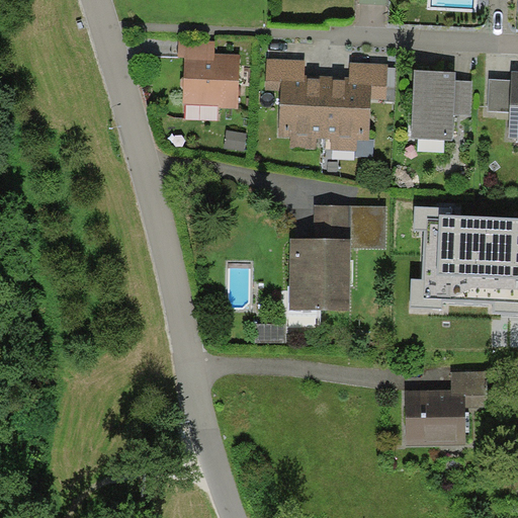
[(214,53),(216,40),(179,39),(179,57),(185,57),(185,59),(214,60),(214,53)]
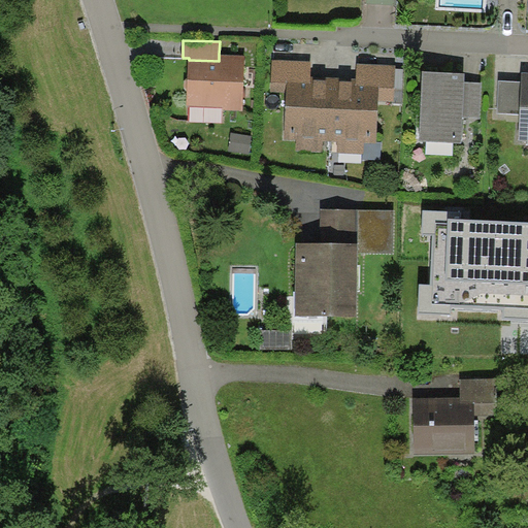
[(245,55),(219,54),(219,61),(189,60),(187,108),(242,110),(245,55)]
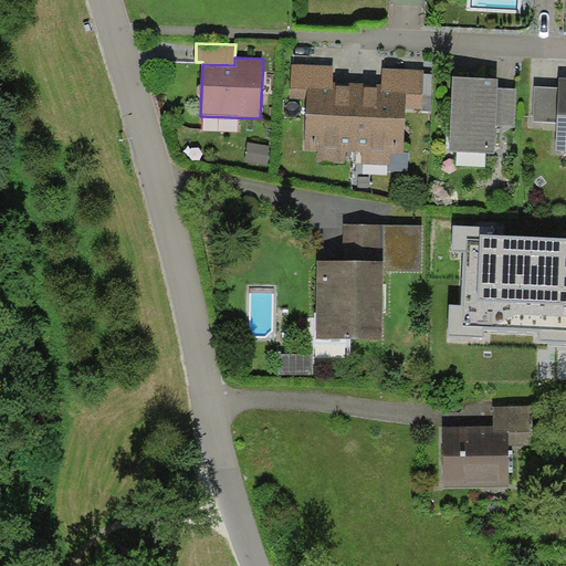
[(333,66),(292,64),(291,97),(305,97),(304,149),(317,150),(317,163),(346,164),(347,150),(354,150),(355,82),(333,81),(333,66)]
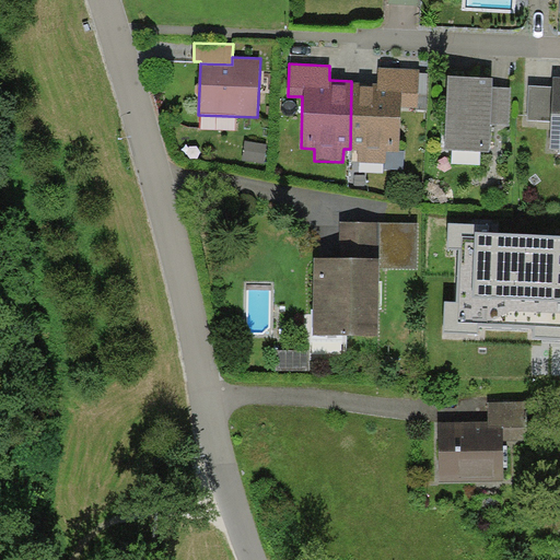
[(376,81),(351,81),(350,149),(358,149),(358,161),(384,162),(385,150),(398,150),(399,107),(419,108),(420,69),(377,68),(376,81)]
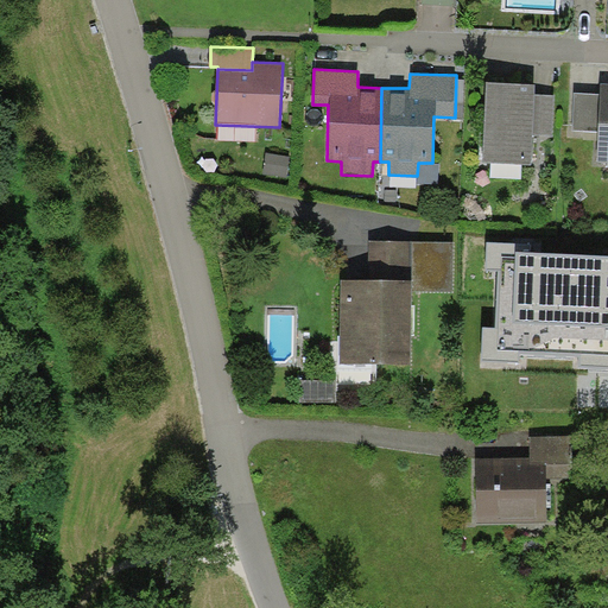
[(534,84),(486,82),(482,163),(531,165),(532,135),(534,94),(534,84)]
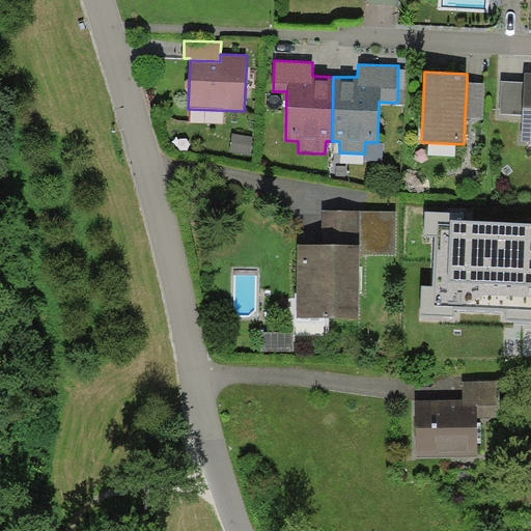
[(530,72),(525,72),(525,82),(523,115),(522,141),(530,141),(530,72)]
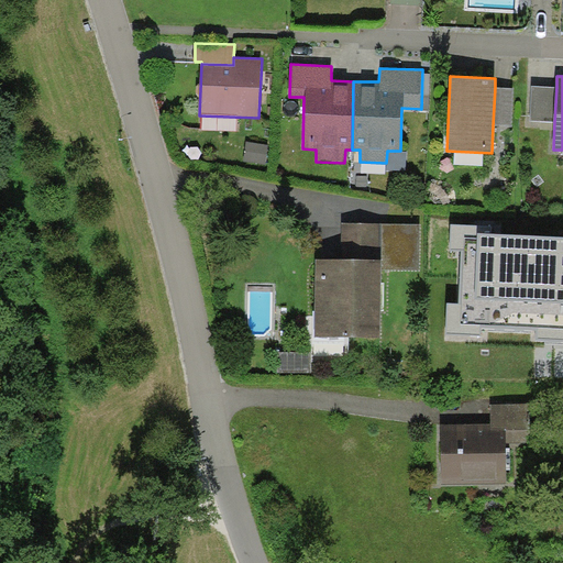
[(530,121),(554,122),(556,87),(532,86),(530,121)]
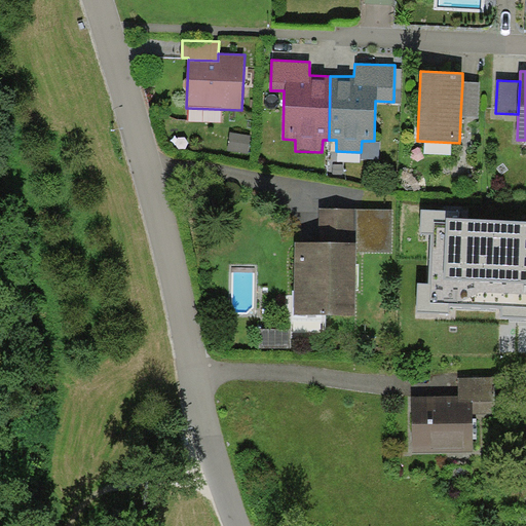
[(479,82),(462,81),(460,117),(478,118),(479,82)]
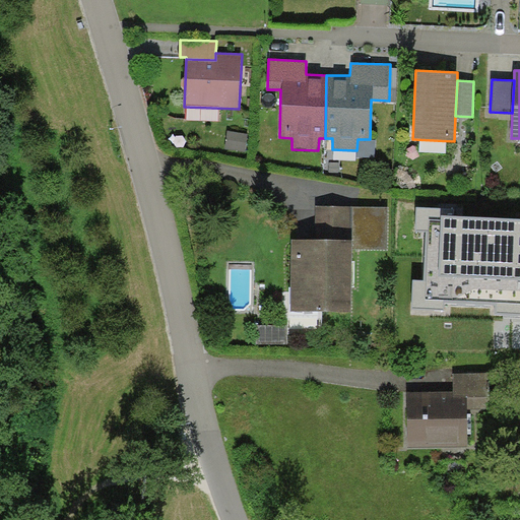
[(388,206),(316,206),(316,240),(291,239),(291,311),(351,312),(352,249),(387,250),(388,206)]
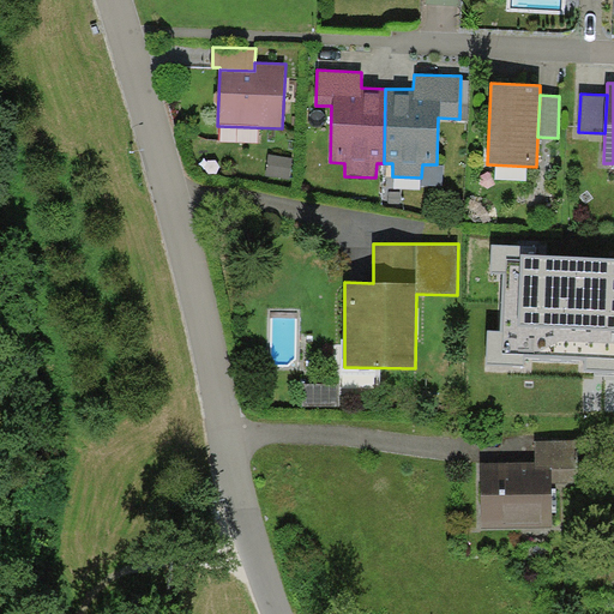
[(536,246),(492,244),(491,274),(504,274),(500,331),(489,330),(487,363),(525,365),(525,357),(585,361),(585,371),(613,372),(613,258),(536,254),(536,246)]
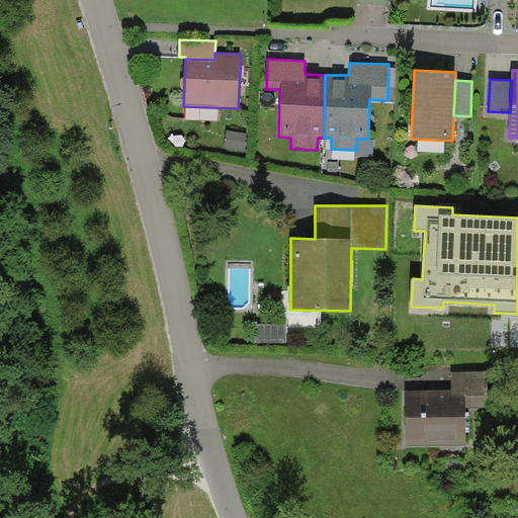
[(287,324),(255,323),(255,344),(260,344),(287,345),(287,324)]
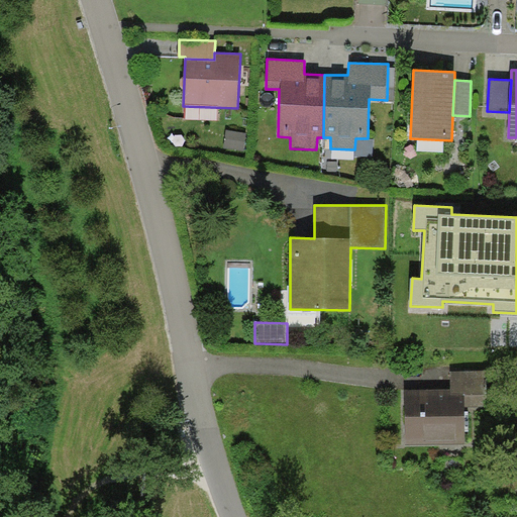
[(451,372),(451,390),(451,395),(466,395),(466,407),(487,407),(487,371),(451,372)]
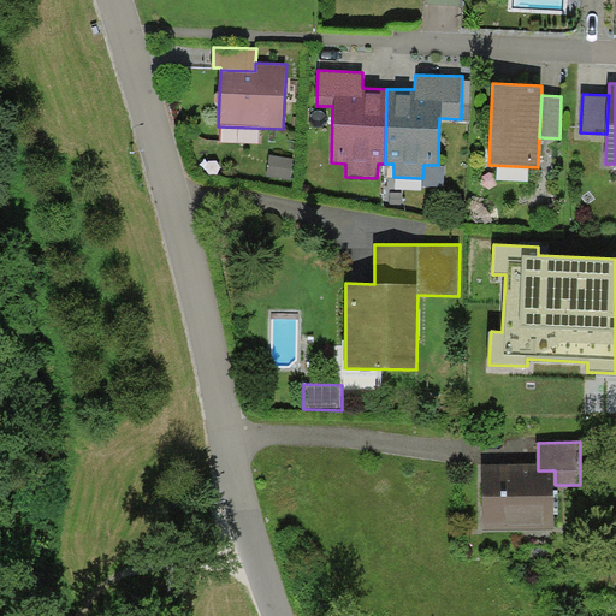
[(538,465),(483,465),(483,531),(555,529),(555,485),(555,471),(538,471),(538,465)]
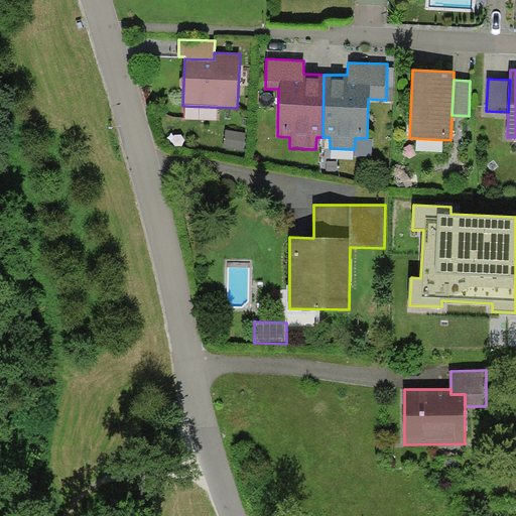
All buildings are outlined.
